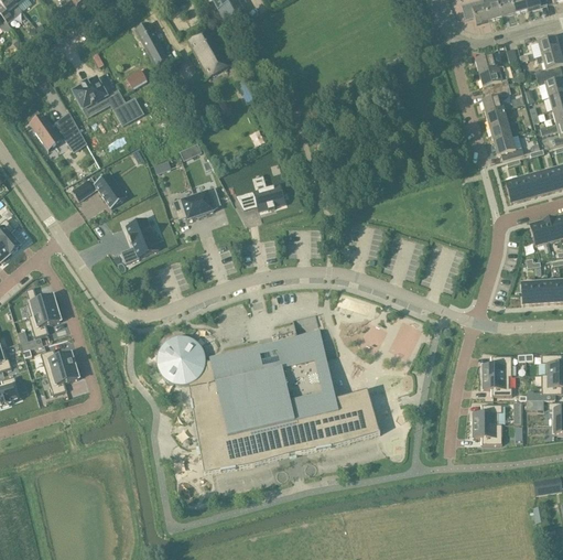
[(17,3),(13,0),(0,0),(0,2),(0,12),(7,21),(21,10),(17,3)]
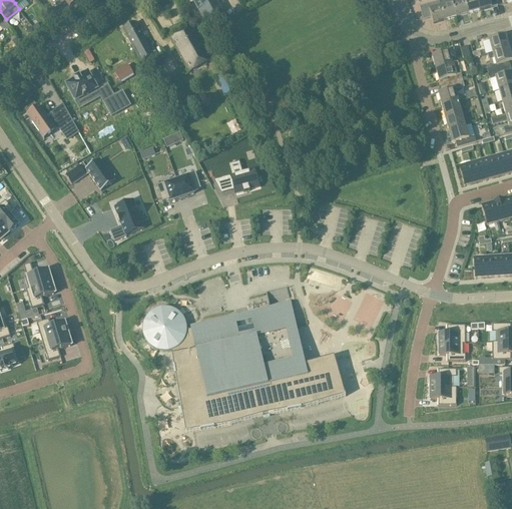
[(193,0),(204,20),(209,17),(214,17),(216,13),(221,10),(215,0),(193,0)]
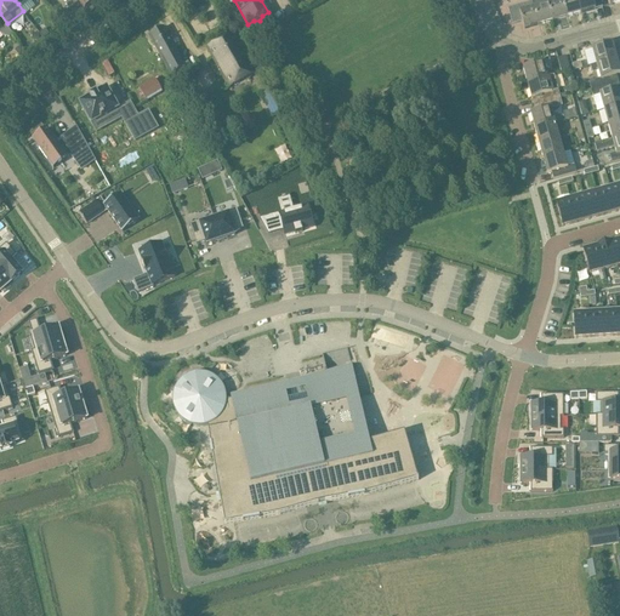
[(538,21),(533,4),(534,4),(533,0),(522,0),(508,4),(512,20),(522,17),(524,24),(538,21)]
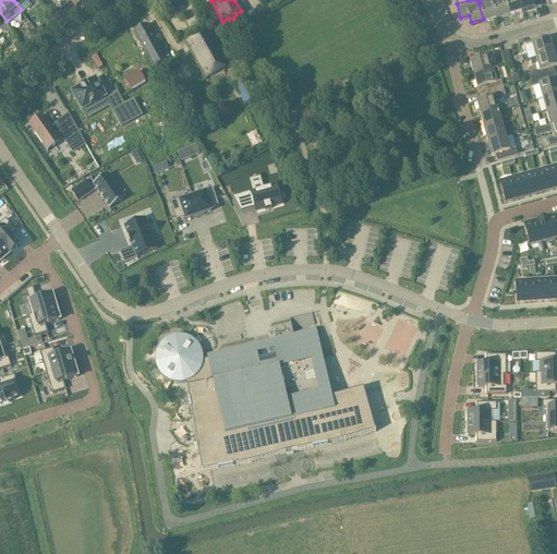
[(496,15),(492,0),(485,0),(485,1),(480,3),(479,3),(483,19),(496,15)]
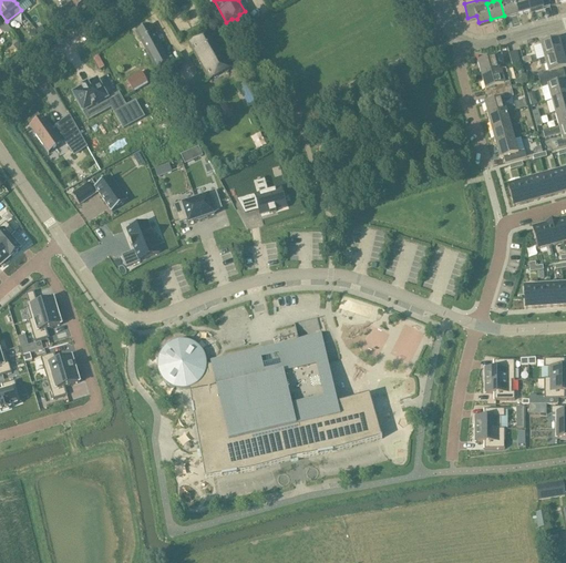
[(517,11),(514,0),(500,0),(504,16),(517,11)]
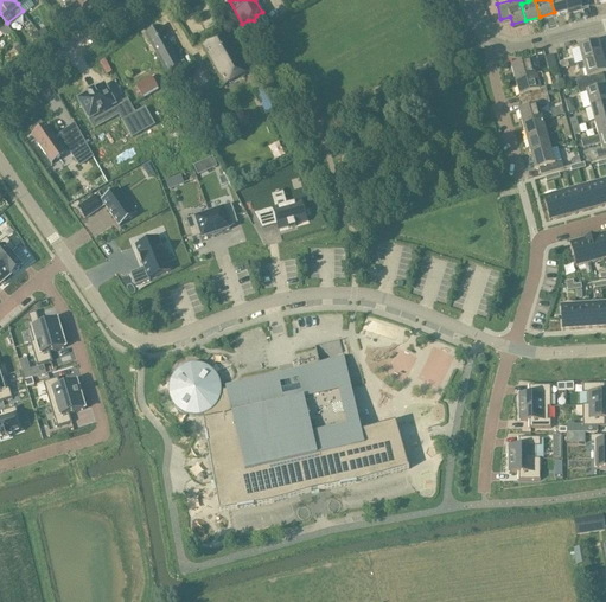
[(567,8),(565,0),(550,0),(554,12),(567,8)]
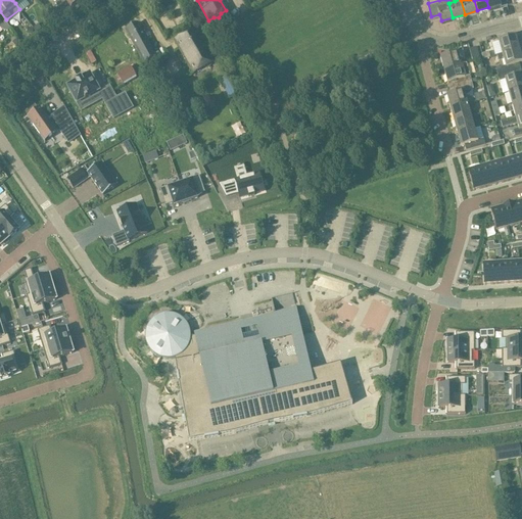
[(137,20),(126,27),(138,49),(144,59),(155,53),(149,43),(149,42),(137,20)]
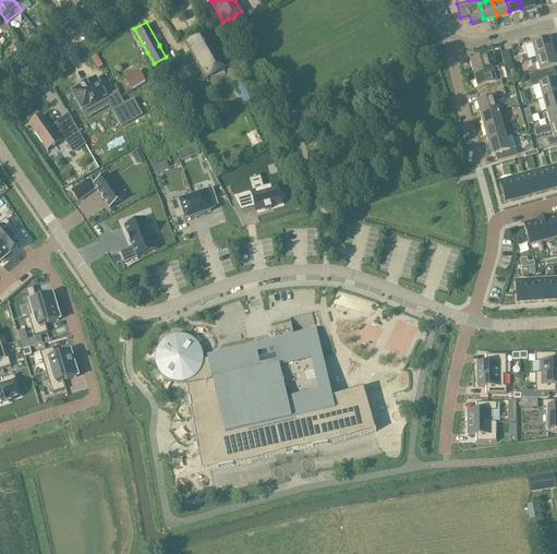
[(185,39),(205,74),(229,60),(209,26),(185,39)]
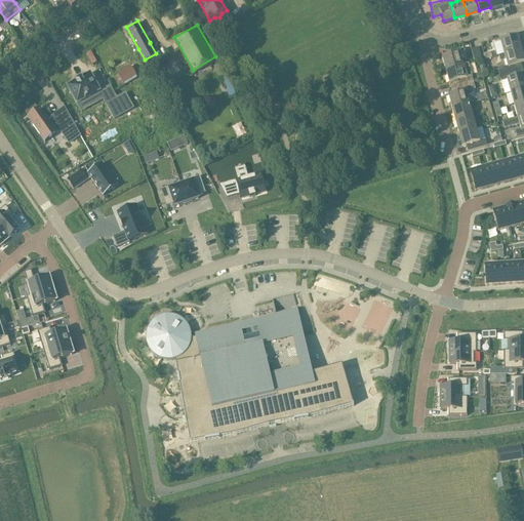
[(500,38),(504,50),(521,45),(517,33),(500,38)]
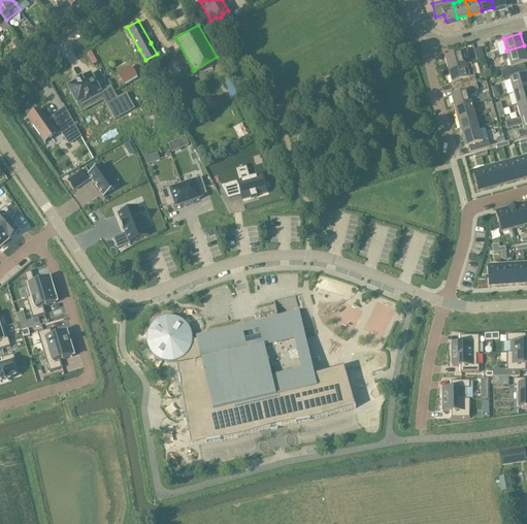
[(481,44),(473,46),(476,59),(484,57),(481,44)]
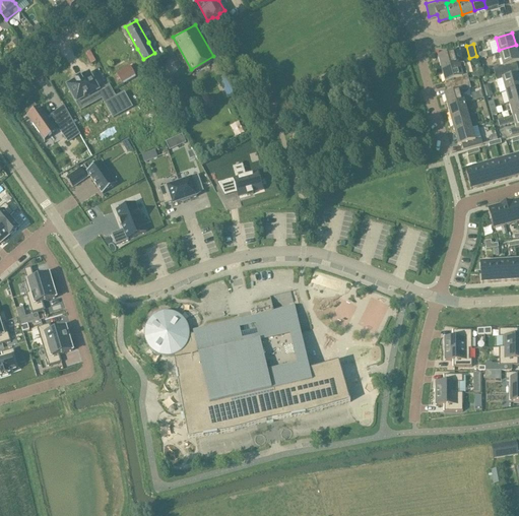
[(518,57),(516,45),(499,50),(494,51),(496,57),(499,56),(498,55),(500,54),(502,62),(492,65),(494,70),(510,66),(508,61),(518,57)]
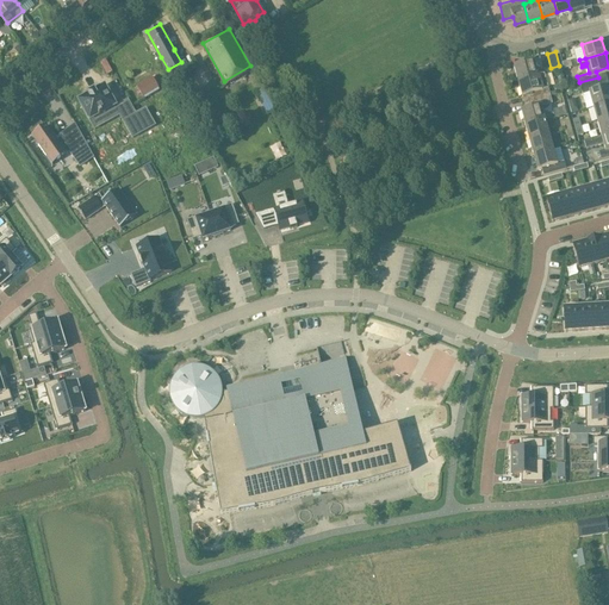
[(514,63),(517,78),(538,72),(544,70),(542,66),(536,67),(533,57),(514,63)]
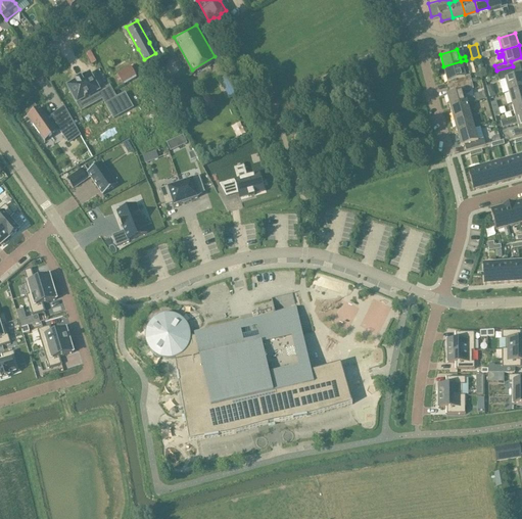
[(466,60),(461,61),(443,66),(448,85),(471,79),(466,60)]
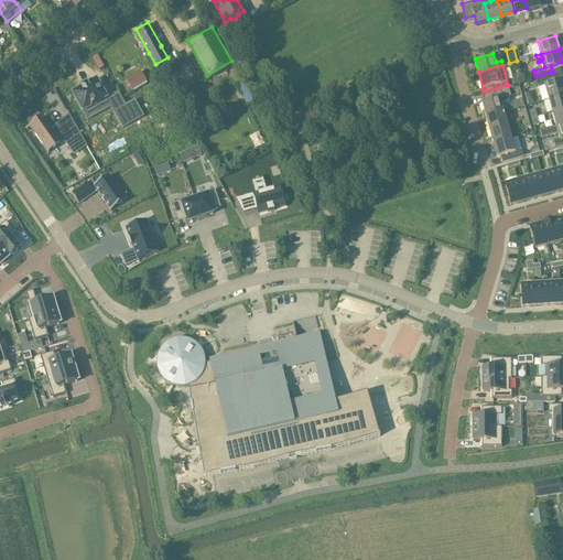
[(138,70),(123,78),(130,88),(144,79),(138,70)]
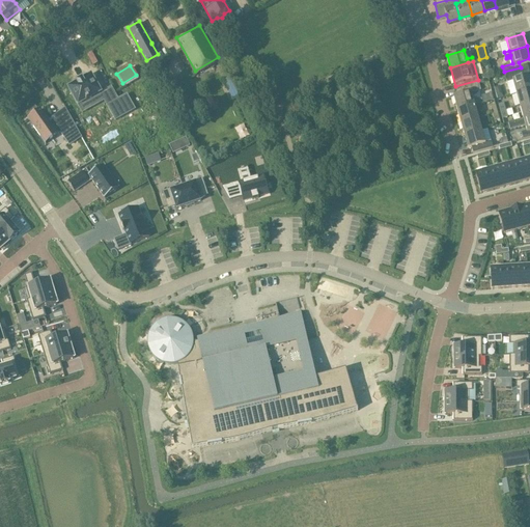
[(515,89),(529,85),(529,74),(529,72),(522,74),(521,67),(504,72),(506,79),(512,78),(515,89)]
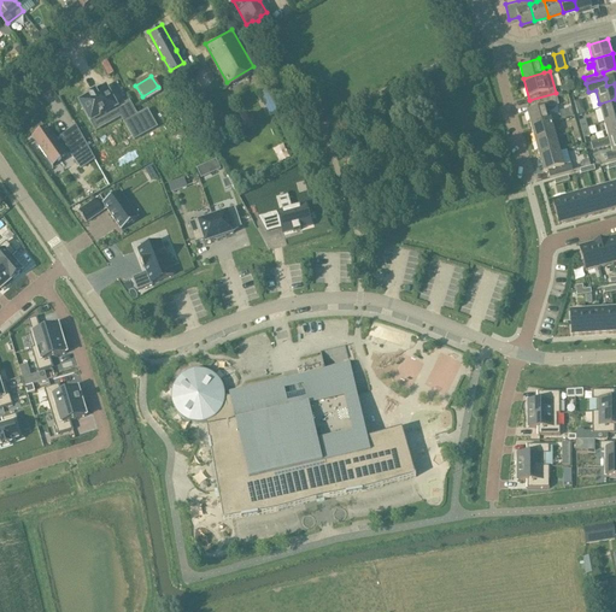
[(89,93),(80,98),(91,118),(106,110),(111,118),(122,111),(106,83),(97,89),(95,87),(88,90),(89,93)]
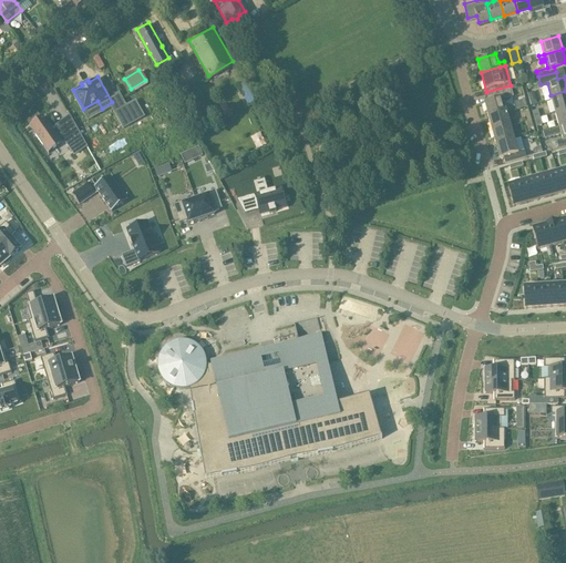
[(185,79),(173,85),(176,92),(188,84),(185,79)]
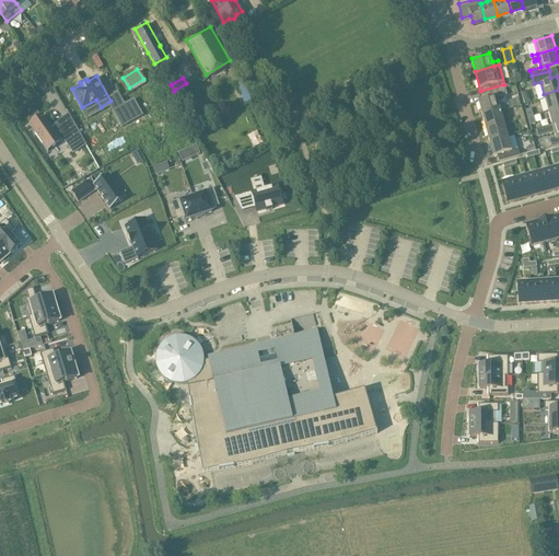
[(481,112),(500,106),(497,94),(507,91),(504,84),(480,91),(482,97),(478,99),(481,112)]
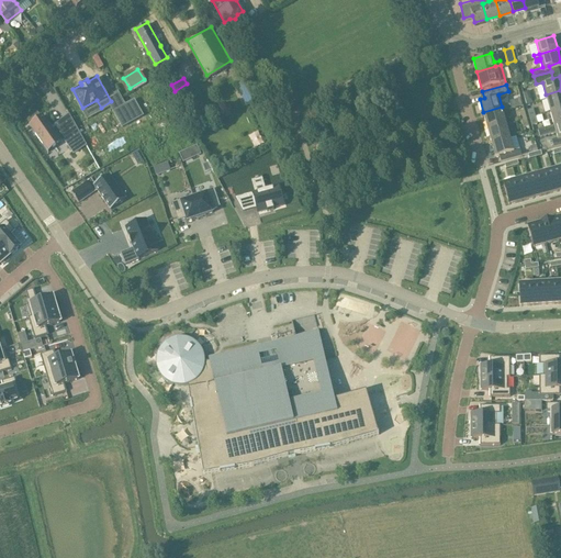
[(560,90),(546,95),(550,108),(560,104),(560,90)]
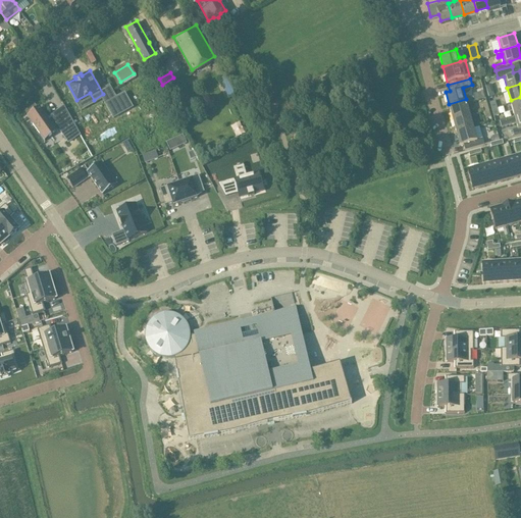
[(472,91),(473,97),(483,94),(482,88),(472,91)]
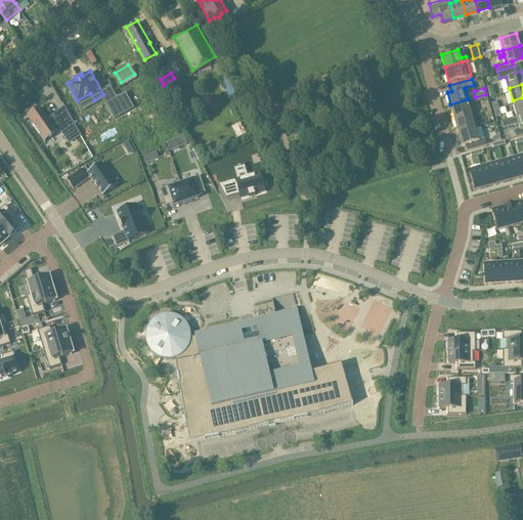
[(125,90),(105,100),(114,115),(133,104),(125,90)]
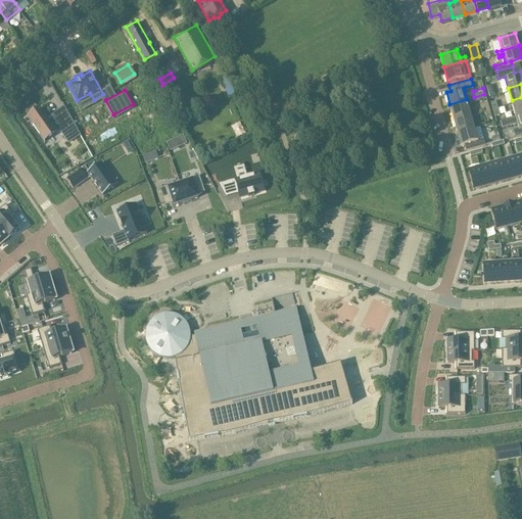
[(521,97),(512,100),(515,112),(521,110),(521,97)]
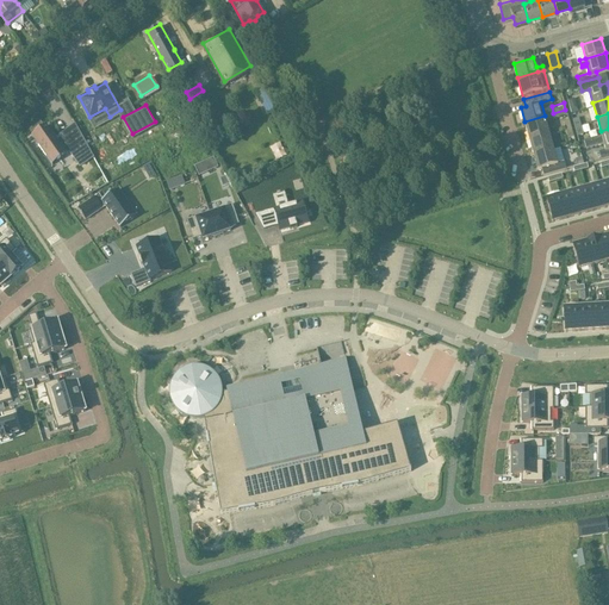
[(545,116),(524,122),(529,136),(548,131),(545,116)]
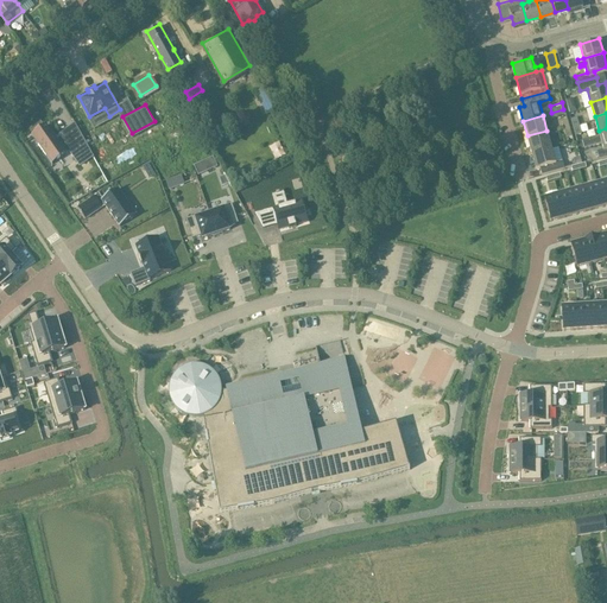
[(33,135),(44,150),(43,150),(51,160),(52,160),(51,158),(68,146),(75,156),(74,156),(75,158),(76,157),(78,162),(83,158),(83,159),(86,158),(84,157),(92,152),(74,120),(71,121),(73,122),(62,129),(63,133),(57,138),(45,121),(31,132),(33,135)]
